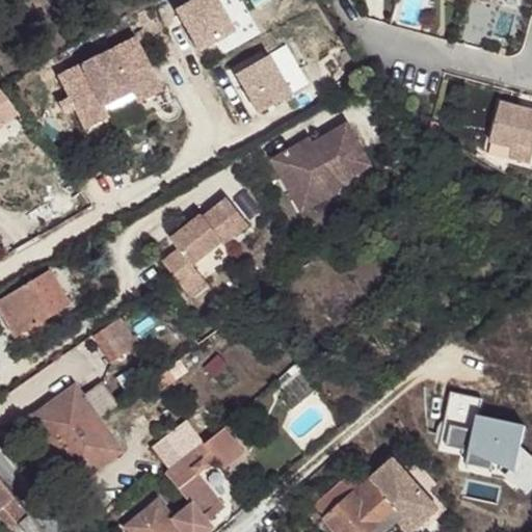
[(161,86),(135,34),(55,74),(81,126),(108,113),(104,102),(131,87),(137,99),(161,86)]
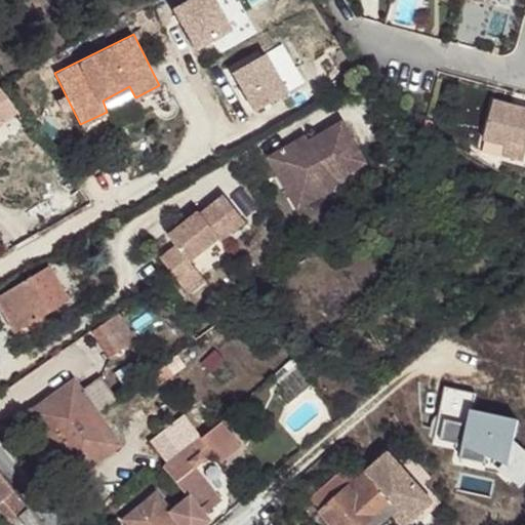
[(524,142),(524,109),(491,99),(480,136),(502,144),(499,155),(520,161),(524,142)]
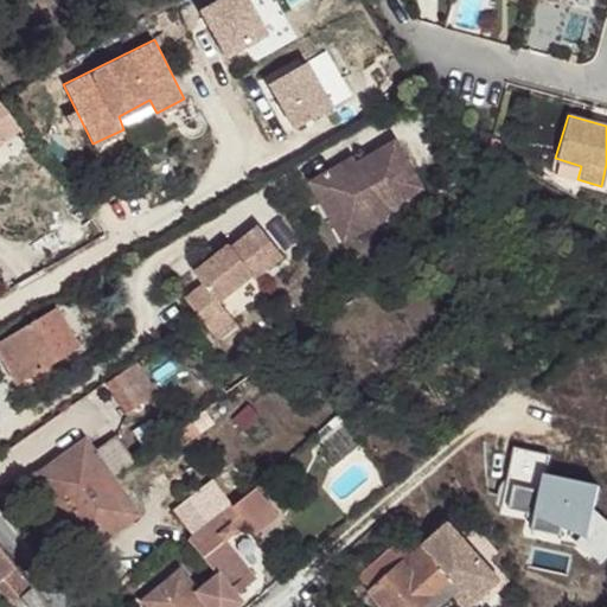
[(496,135),(491,133),(487,144),(498,149),(500,145),(502,141),(498,138),(496,135)]
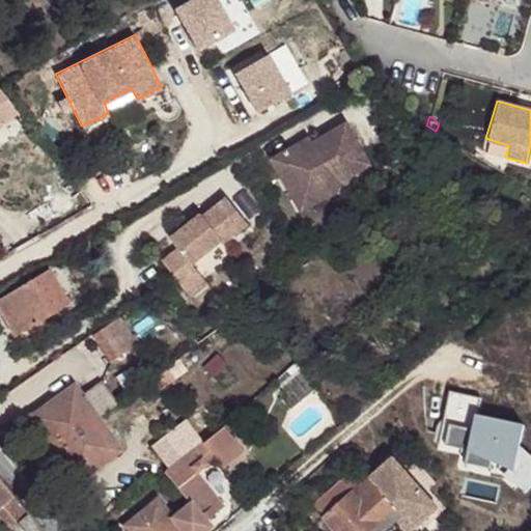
[(275,162),(296,197),(308,190),(319,192),(326,202),(344,191),(341,186),(374,166),(351,124),(316,144),(318,148),(306,156),(301,147),(275,162)]
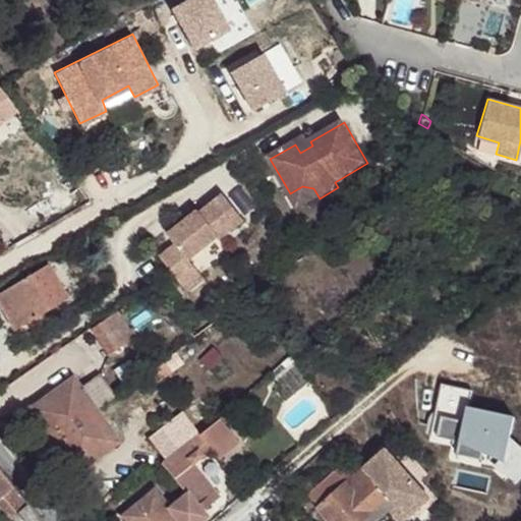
[(307,136),(295,145),(300,153),(312,146),(310,141),(307,136)]
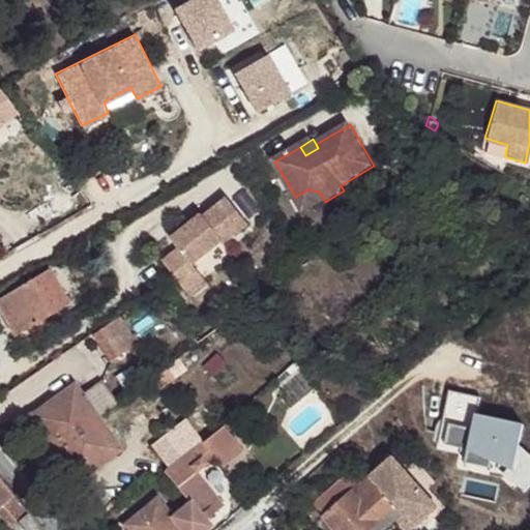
[(307,189),(295,197),(305,213),(325,202),(319,192),(307,189)]
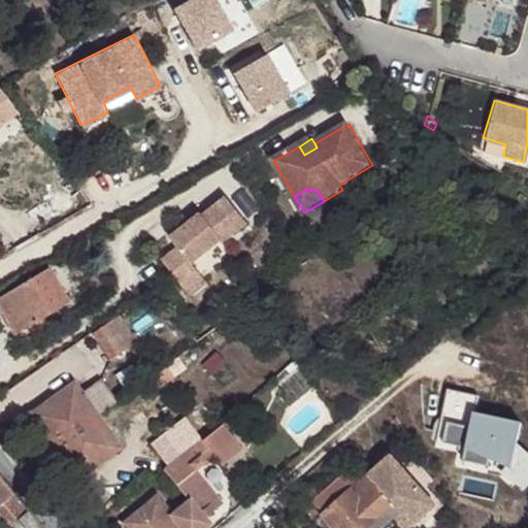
[(178,251),(162,262),(179,287),(197,273),(191,266),(221,244),(222,246),(246,228),(227,202),(203,221),(201,218),(189,227),(170,240),(178,251)]
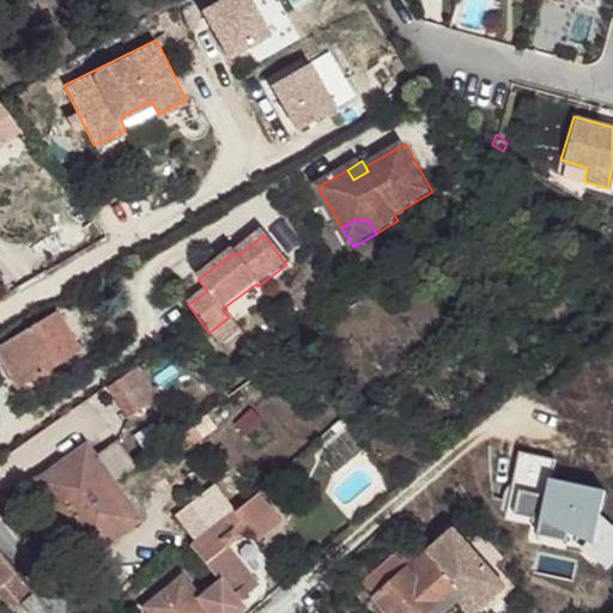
[(219,263),(234,253),(228,246),(214,256),(219,263)]
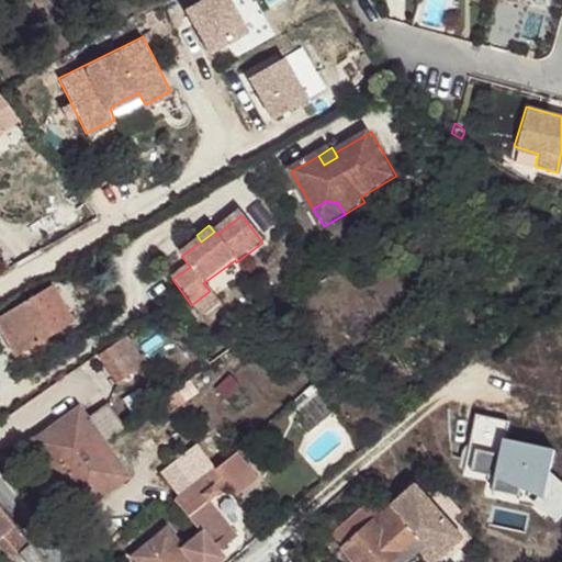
[(76,321),(53,284),(0,314),(0,327),(17,355),(76,321)]
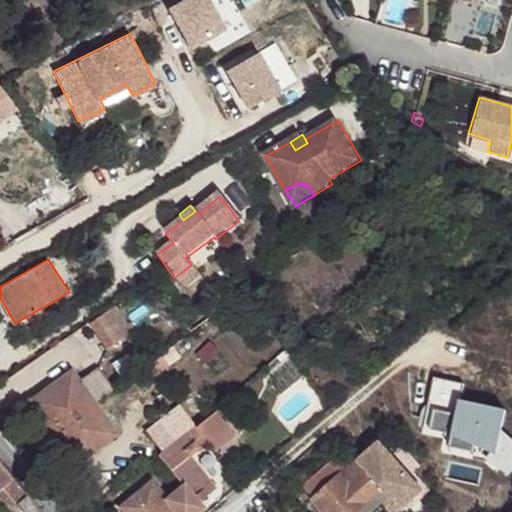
[(191,265),(174,278),(183,290),(200,277),(191,265)]
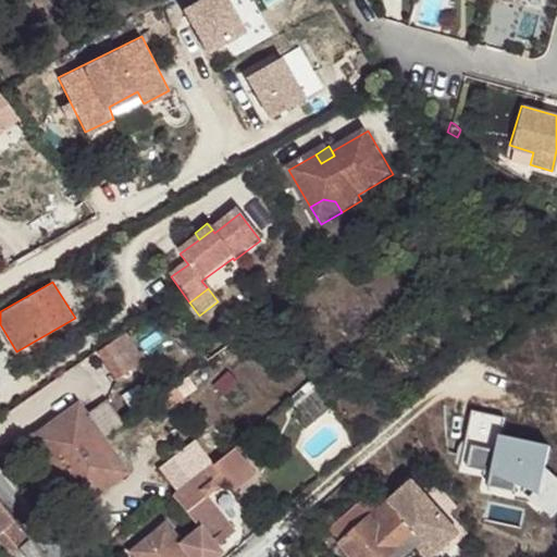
[(99,349),(115,379),(141,361),(124,333),(99,349)]
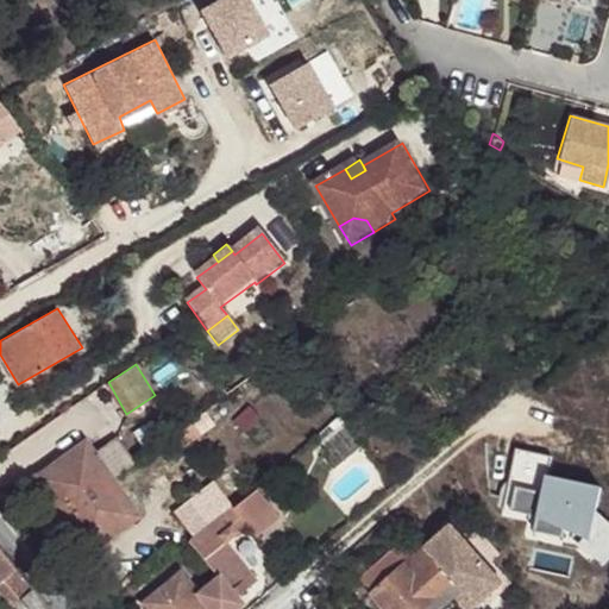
[(215,426),(207,413),(192,422),(175,433),(170,437),(179,449),(215,426)]
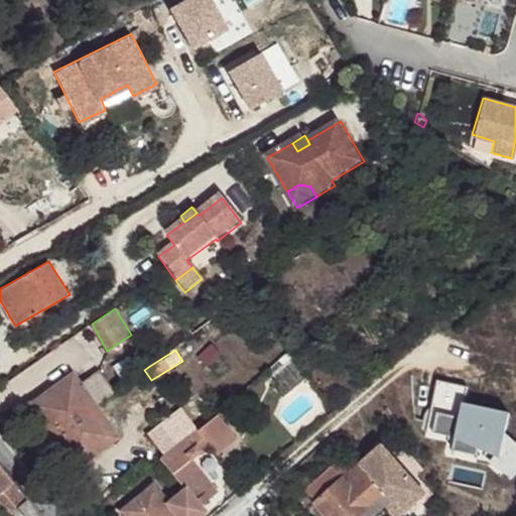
[(148,367),(162,358),(158,353),(145,361),(148,367)]
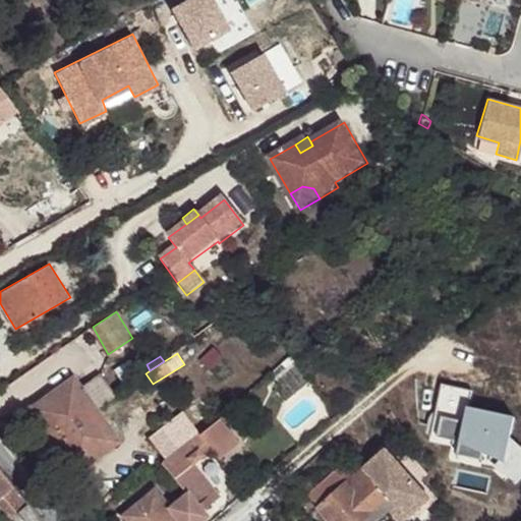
[(118,440),(95,406),(114,393),(98,370),(78,384),(71,373),(25,406),(74,472),(118,440)]
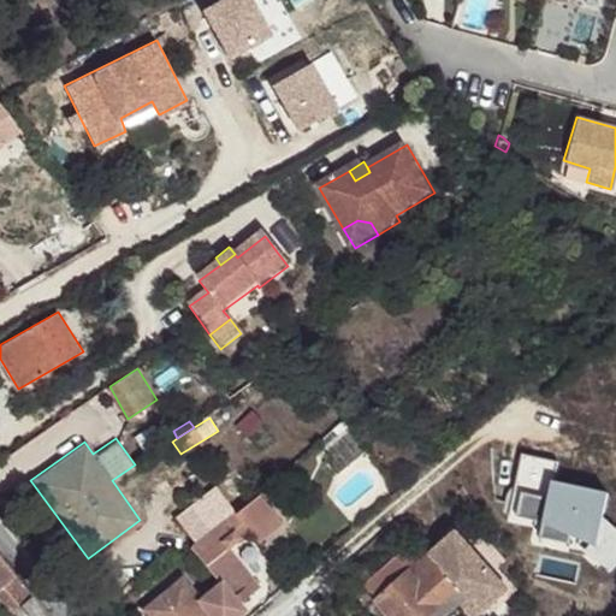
[(615,556),(615,521),(604,510),(610,487),(556,472),(562,451),(526,442),(509,502),(544,511),(572,519),(598,527),(604,532),(591,544),(609,563),(615,556)]
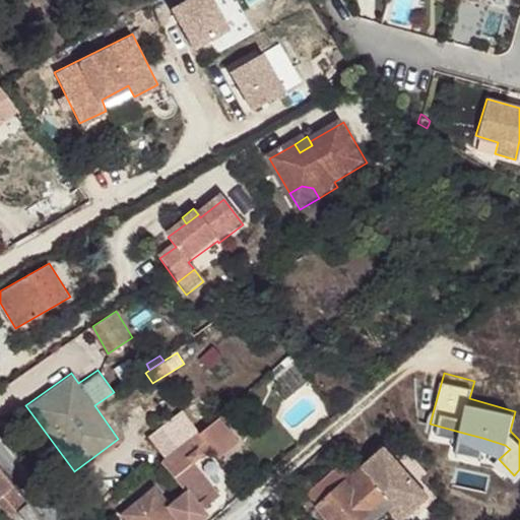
[(170,452),(203,426),(187,403),(152,430),(170,452)]
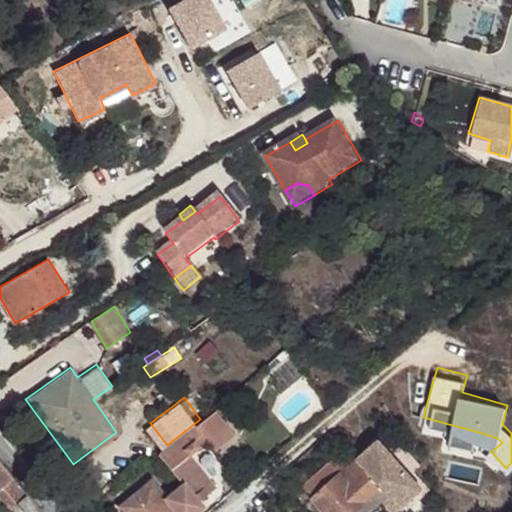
[(214,494),(208,489),(224,475),(197,444),(214,429),(223,438),(240,422),(221,400),(200,419),(167,445),(156,454),(182,483),(180,485),(179,493),(191,506),(196,511),(214,494)]
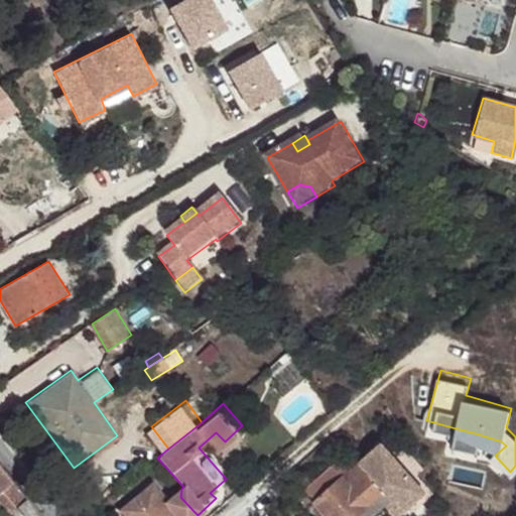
[(479,434),(456,428),(453,440),(476,446),(479,434)]
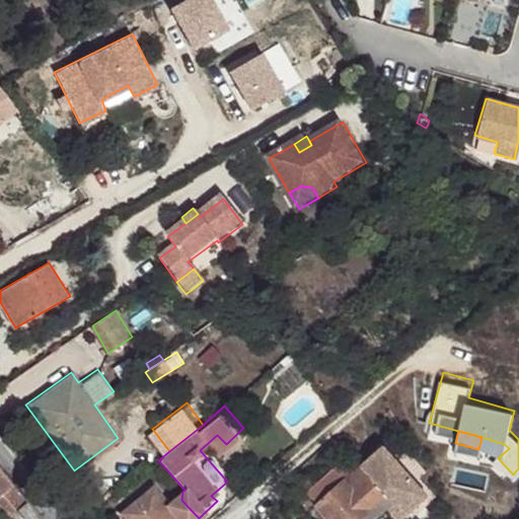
[(380,443),(359,462),(363,466),(384,447),(380,443)]
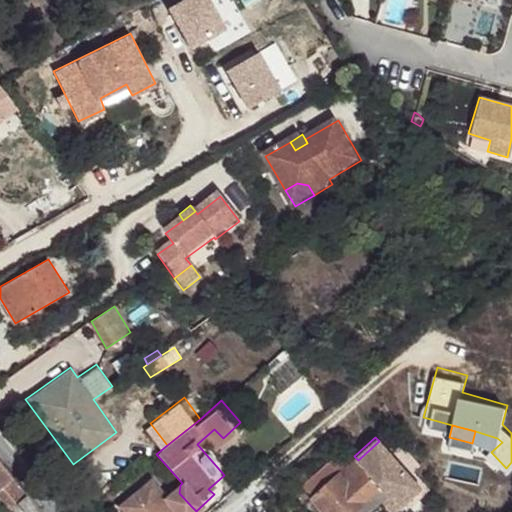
[(325,511),(372,511),(384,501),(390,496),(401,509),(422,490),(379,441),(358,460),(354,456),(347,449),(330,464),(322,465),(325,469),(305,487),(316,498),(314,500),(325,511)]
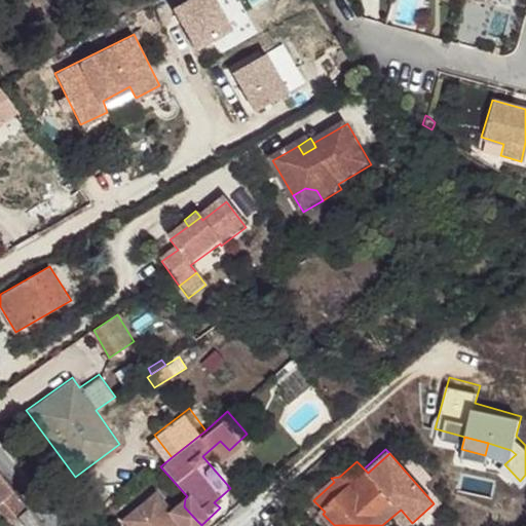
[(28,512),(0,477),(0,509),(12,525),(28,512)]
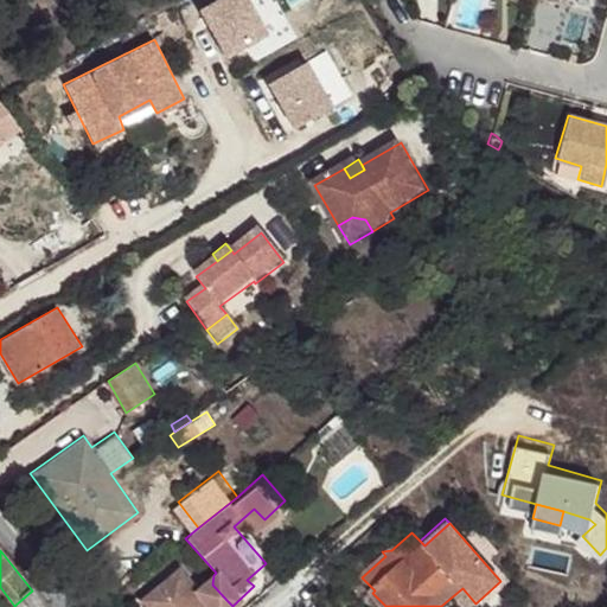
[(212,585),(208,580),(187,558),(153,590),(168,606),(218,606),(227,600),(212,585)]
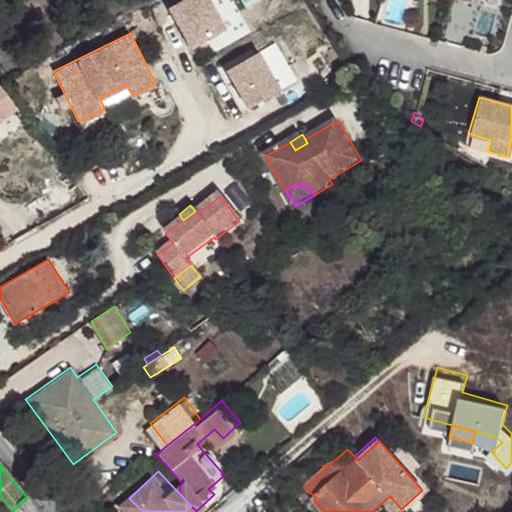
[(390,496),(384,501),(393,511),(397,511),(401,509),(390,496)]
